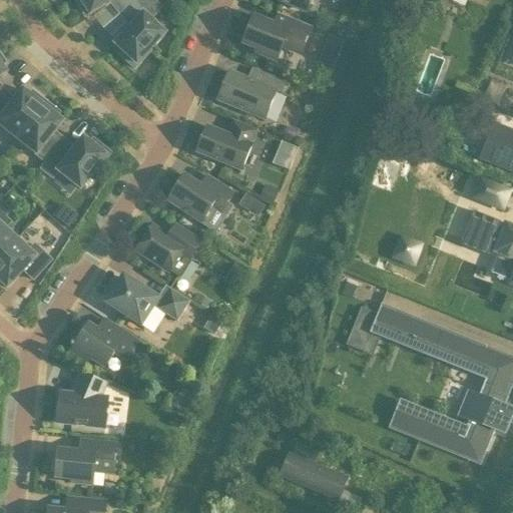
[(120,15),(136,0),(73,0),(81,11),(85,8),(90,15),(110,2),(120,15)]
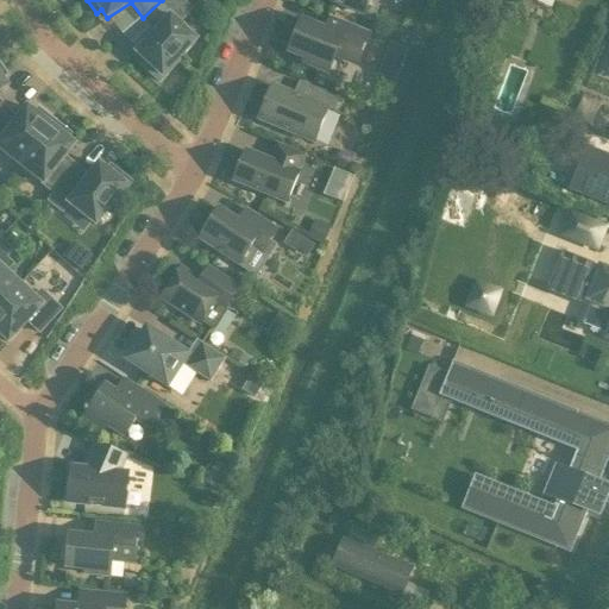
[(162,0),(143,18),(156,32),(137,54),(144,60),(140,64),(159,82),(179,62),(177,61),(196,41),(179,24),(192,10),(181,0),(162,0)]
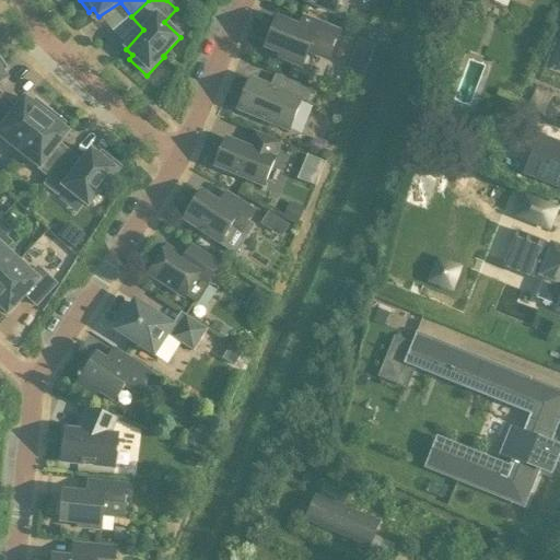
[(302,0),(335,13),(339,0),(302,0)]
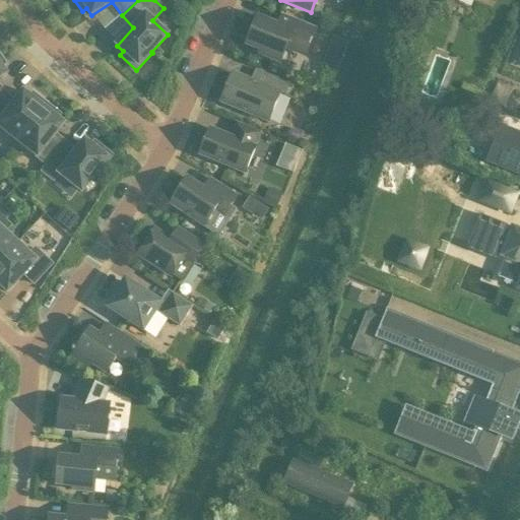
[(258,18),(247,46),(262,52),(260,55),(280,63),(286,48),(296,52),(298,49),(307,52),(316,28),(288,16),(283,28),(258,18)]
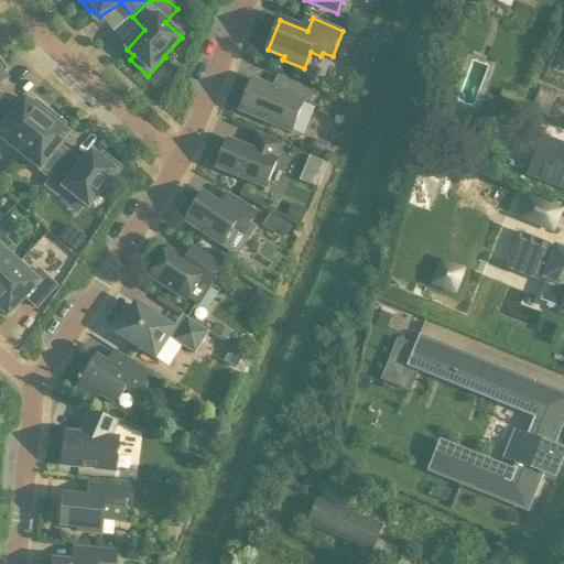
[(240,111),(291,132),(303,101),(310,105),(315,91),(286,79),(281,93),(252,80),(240,111)]
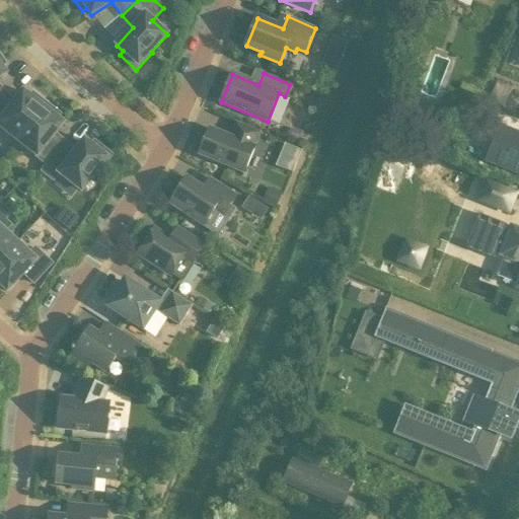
[(0,127),(17,141),(47,104),(32,93),(30,97),(23,91),(14,102),(5,92),(0,96),(0,127)]
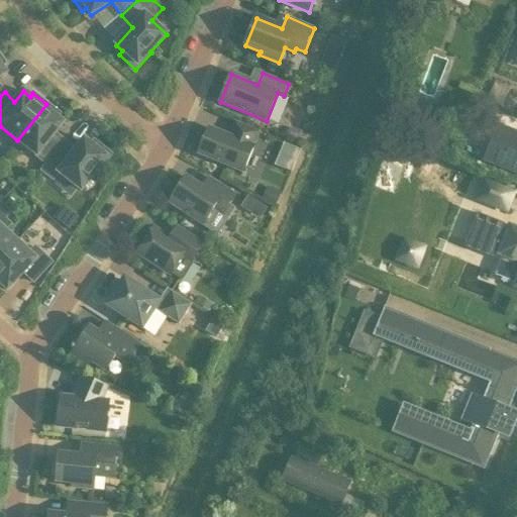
[(405,121),(428,130),(431,122),(428,121),(433,109),(412,101),(405,121)]
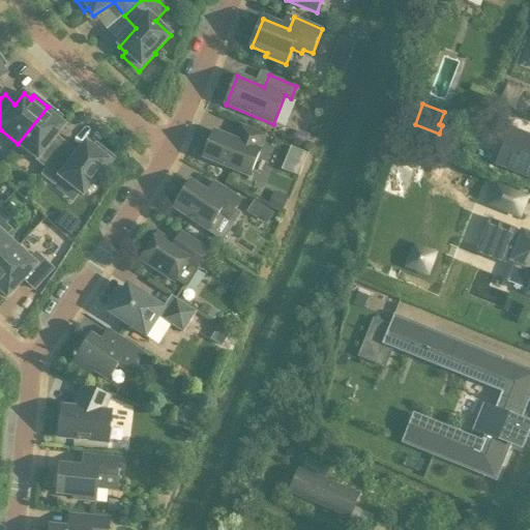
[(49,170),(67,146),(57,138),(65,126),(58,121),(61,117),(48,107),(18,144),(37,159),(37,160),(48,169),(49,170)]
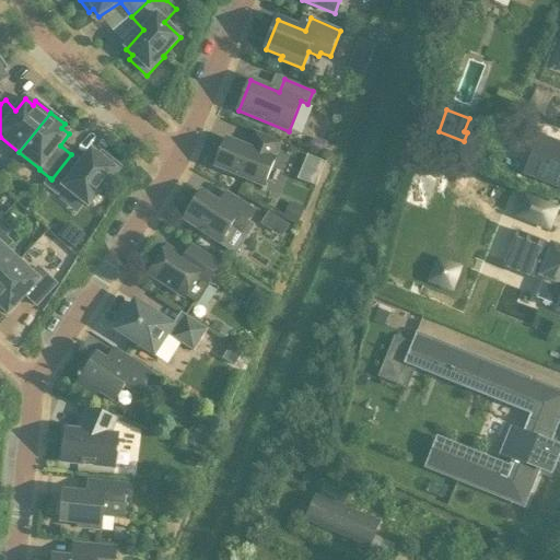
[(226,139),(214,167),(264,187),(275,159),(281,143),(257,133),(252,147),(247,148),(226,139)]
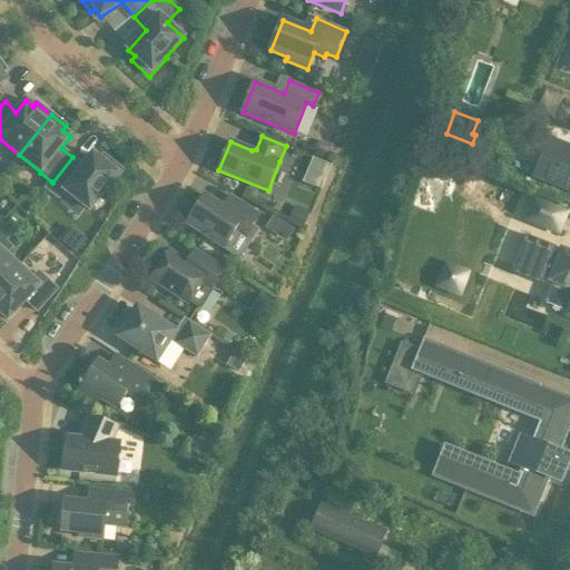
[(569,158),(543,148),(532,177),(569,190),(569,158)]
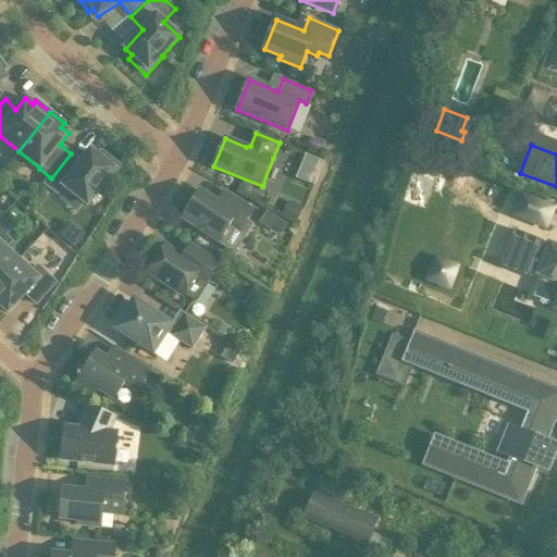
[(98,156),(90,150),(82,162),(71,153),(51,178),(50,177),(45,185),(58,195),(63,187),(88,207),(106,184),(107,185),(121,168),(101,152),(98,156)]
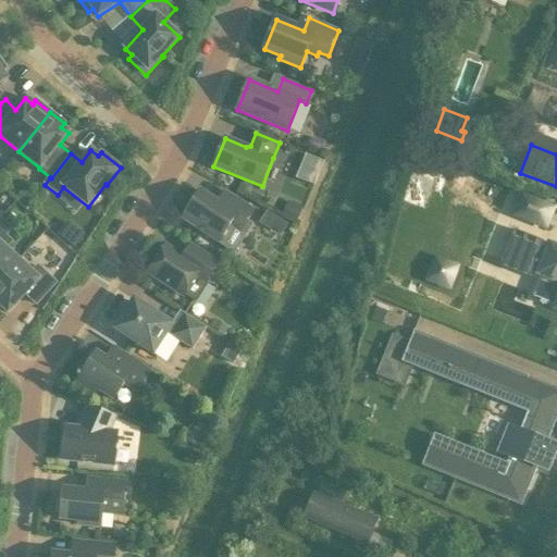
[(308,152),(299,176),(316,182),(324,159),(308,152)]
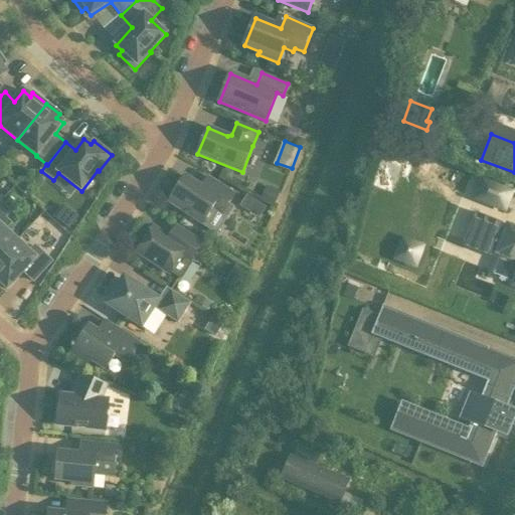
[(234,195),(213,181),(207,191),(185,177),(168,202),(216,234),(233,208),(228,205),(234,195)]
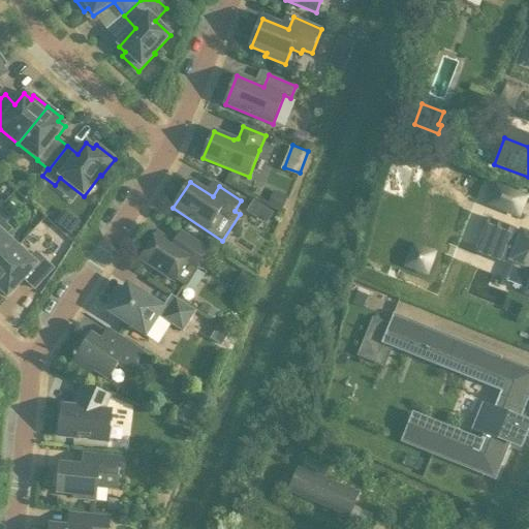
[(494,185),(487,204),(518,216),(525,197),(494,185)]
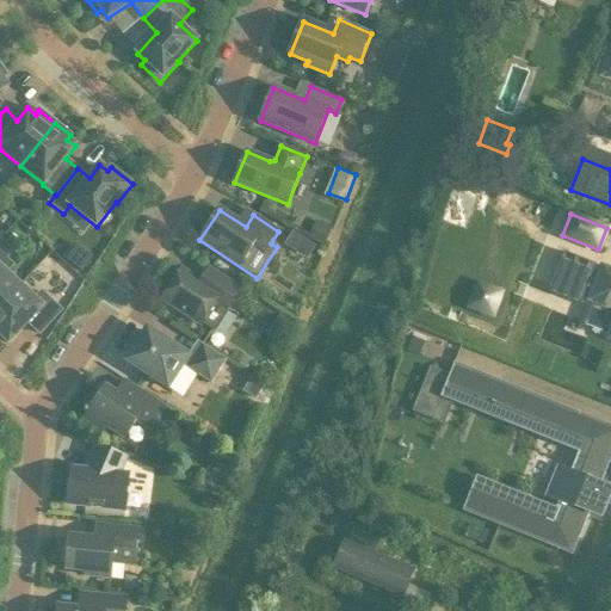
[(315,223),(309,235),(326,242),(331,230),(315,223)]
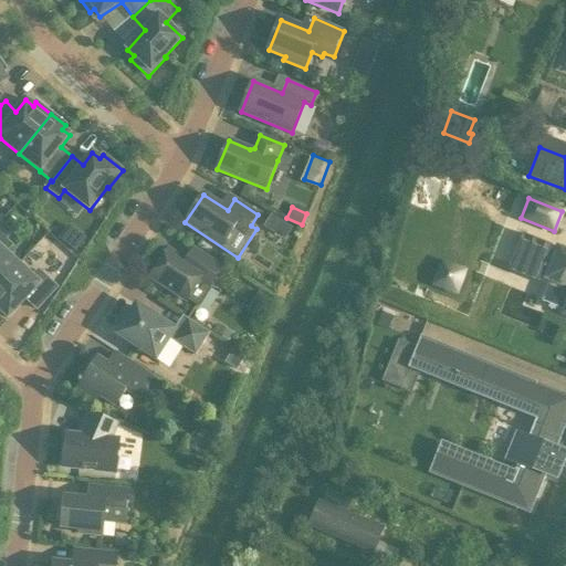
[(264,226),(285,239),(291,231),(270,218),(264,226)]
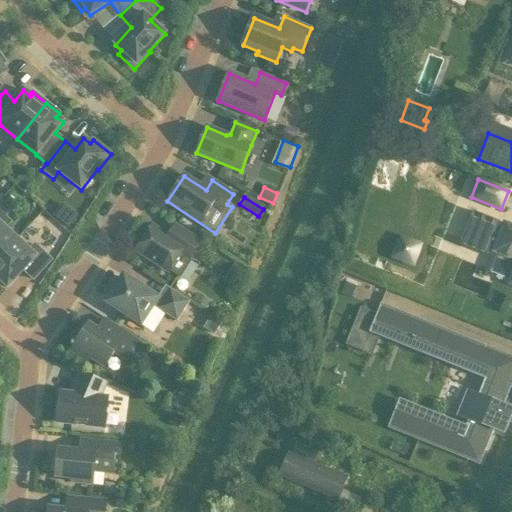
[(0,258),(17,240),(5,229),(11,223),(5,217),(10,211),(0,201),(0,258)]
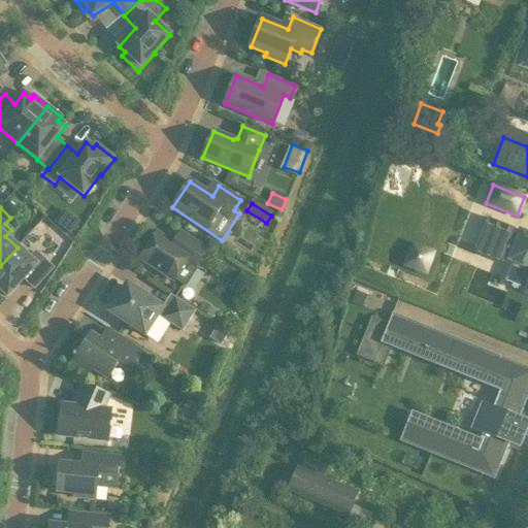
[(527,233),(519,231),(507,259),(527,266),(527,293),(527,294),(527,233)]
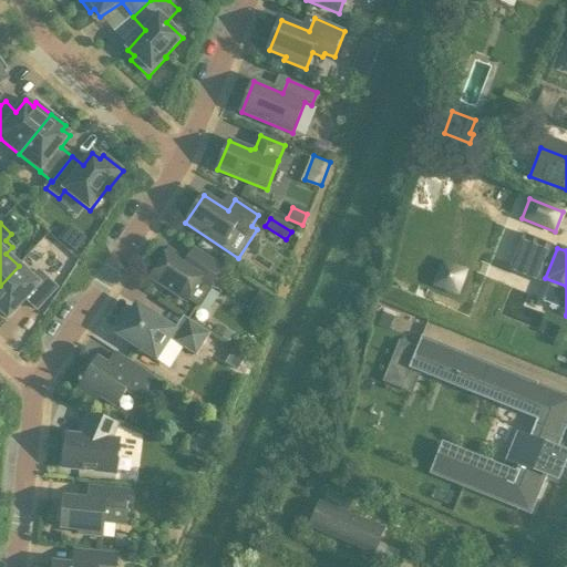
[(222,268),(200,254),(192,267),(167,251),(151,277),(188,301),(200,281),(209,288),(222,268)]
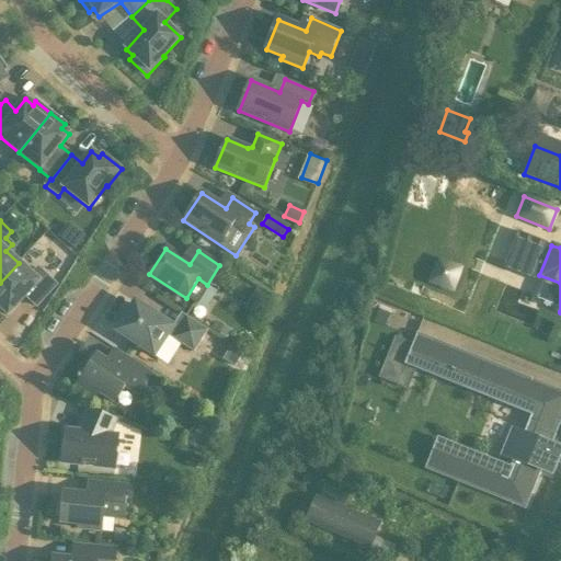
[(455,292),(464,264),(438,256),(430,283),(455,292)]
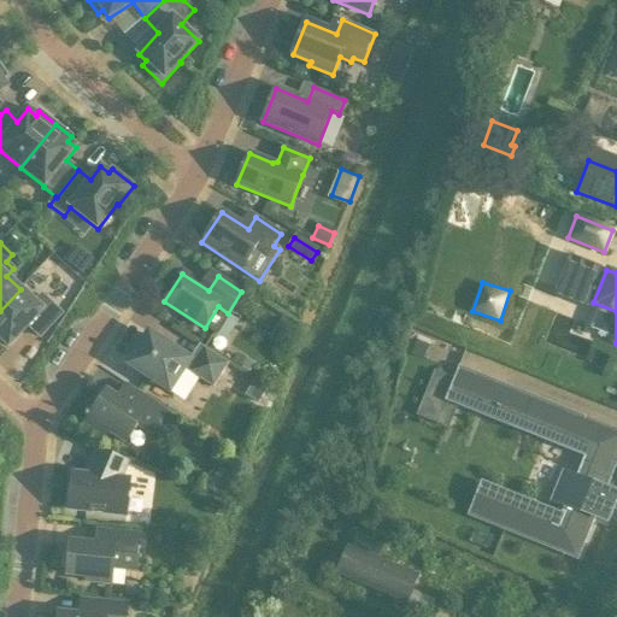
[(21,289),(0,311),(0,341),(1,340),(10,347),(29,327),(41,338),(63,313),(42,295),(35,303),(21,289)]
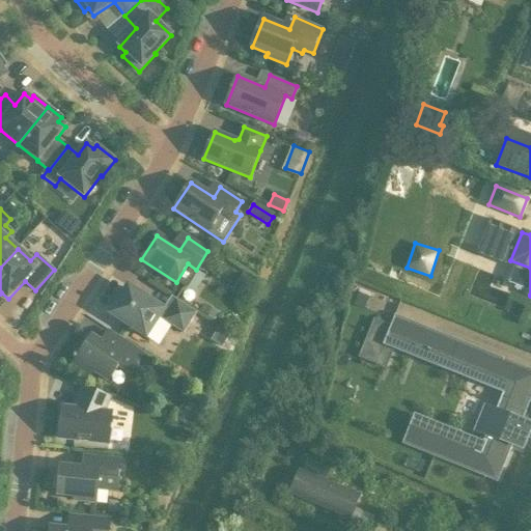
[(253,285),(243,278),(238,286),(250,295),(253,285)]
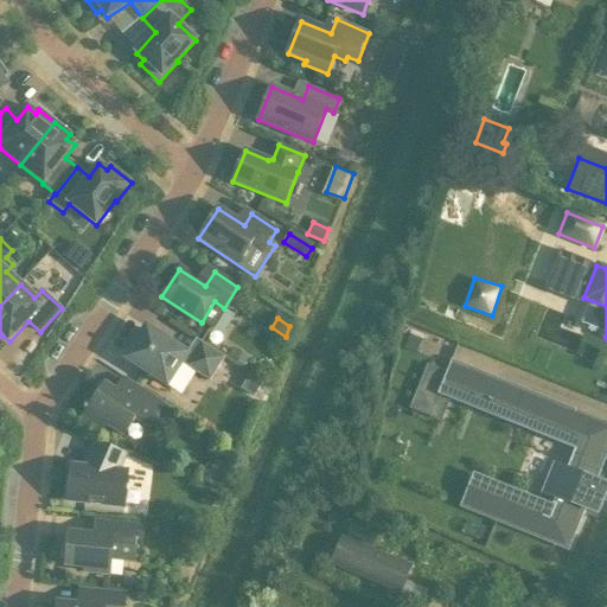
[(145,330),(127,357),(144,368),(142,370),(167,387),(181,364),(210,382),(225,358),(202,343),(192,357),(163,338),(161,339),(145,330)]
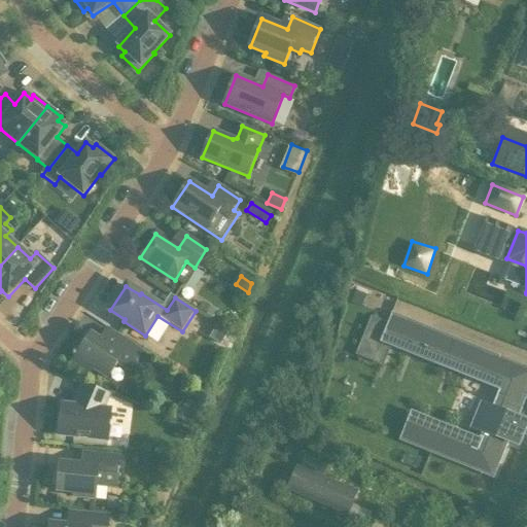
[(210,310),(202,305),(198,312),(206,317),(210,310)]
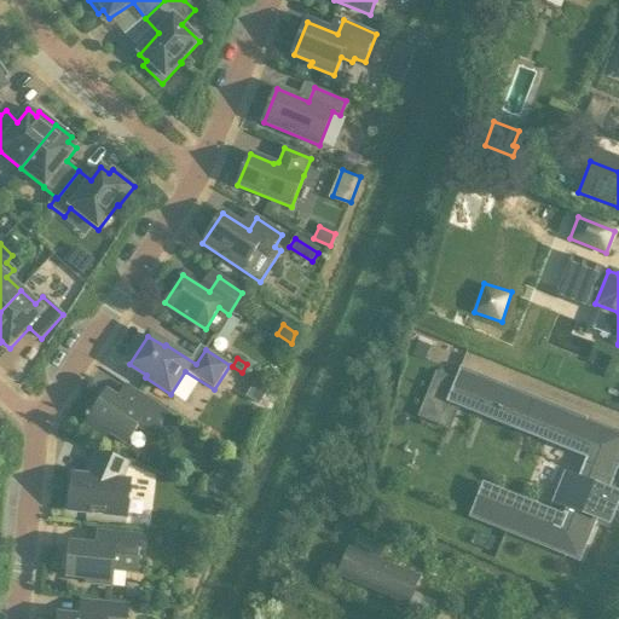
[(570,553),(580,557),(596,519),(600,520),(609,493),(602,491),(618,449),(618,435),(458,372),(447,398),(588,455),(561,521),(480,490),(470,514),(568,554),(570,553)]
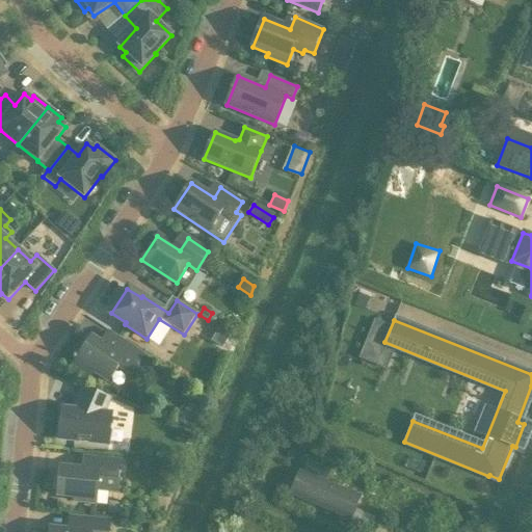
[(144,355),(113,336),(106,346),(91,337),(73,366),(91,377),(95,373),(109,382),(118,367),(131,375),(144,355)]
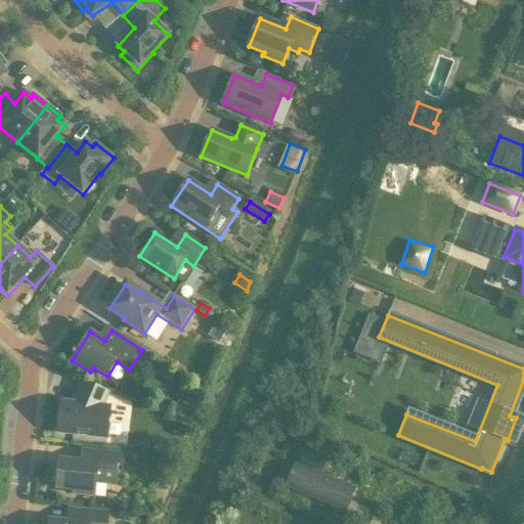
[(101,407),(107,392),(83,382),(74,405),(61,403),(58,432),(107,437),(111,408),(101,407)]
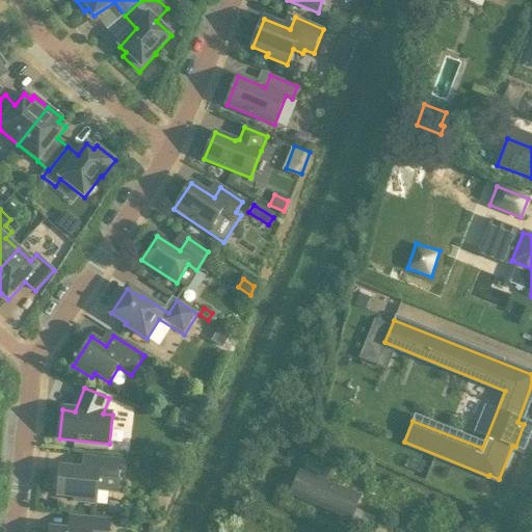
[(191,439),(179,432),(174,444),(185,450),(191,439)]
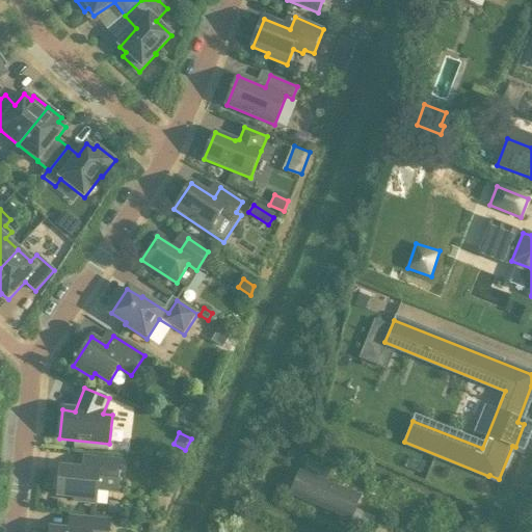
[(118,487),(122,461),(90,457),(88,471),(60,468),(60,472),(55,472),(53,490),(58,490),(57,497),(74,498),(74,502),(96,504),(98,489),(108,490),(108,486),(118,487)]
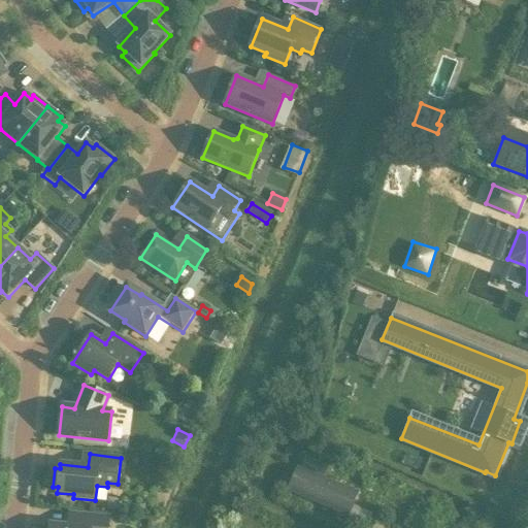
[(306,456),(301,467),(325,477),(329,466),(306,456)]
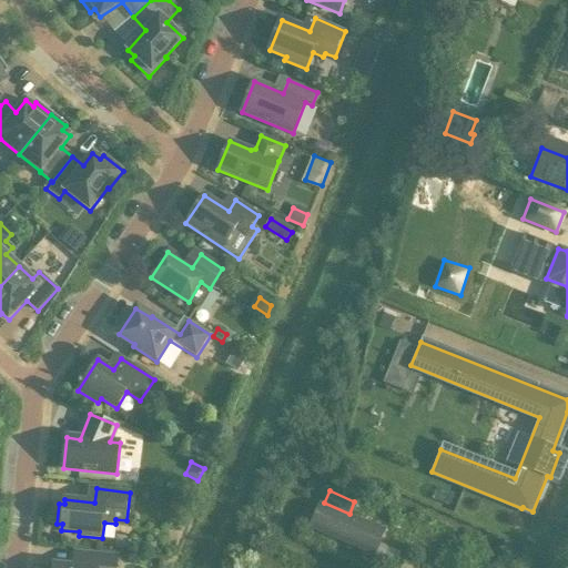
[(320,501),(308,528),(375,556),(386,529),(320,501)]
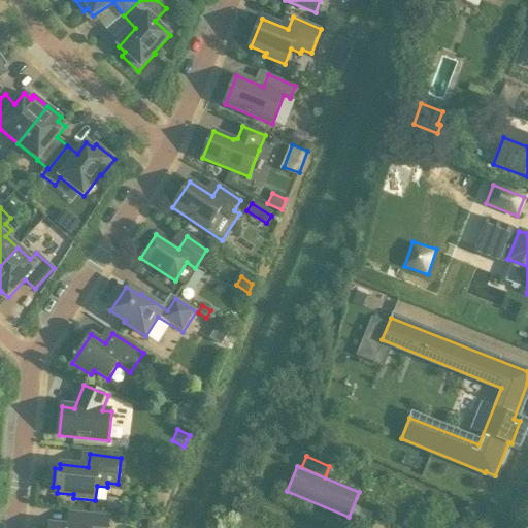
[(107,527),(109,518),(76,514),(74,527),(50,525),(50,527),(107,527)]
